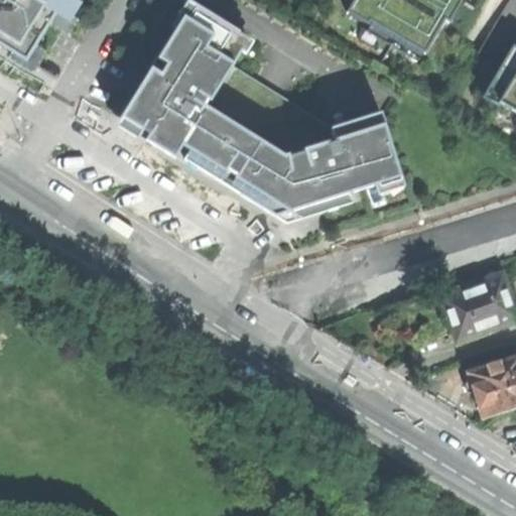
[(0,0),(0,51),(36,74),(84,4),(77,0),(0,0)]
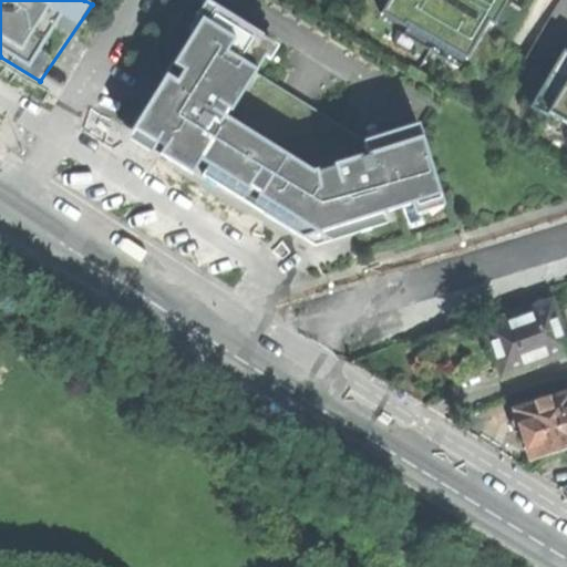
[(390,0),(382,16),(468,65),(505,0),(390,0)]
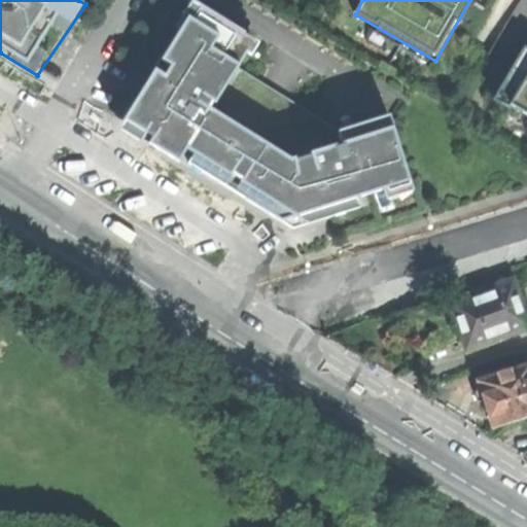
[(195,1),(125,125),(288,225),(413,190),(390,112),(336,130),(340,143),(295,159),(213,110),(239,68),(247,53),(252,56),(260,41),(195,1)]
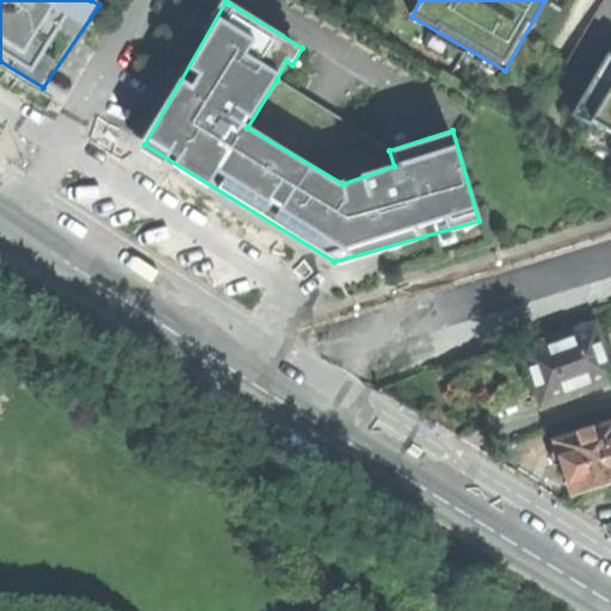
[(610,55),(606,53),(573,110),(610,131),(610,55)]
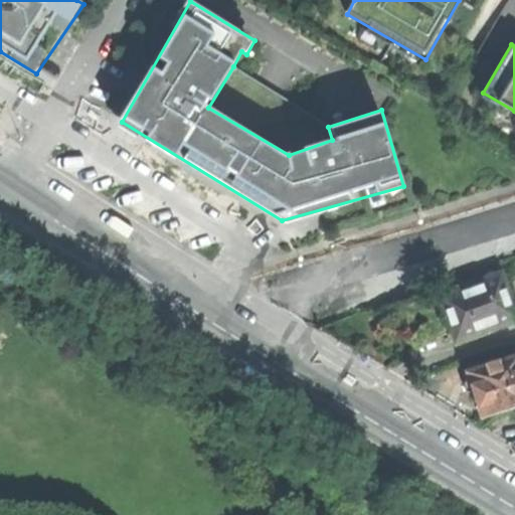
[(328,127),(233,66),(208,108),(289,155),(332,140),(328,127)]
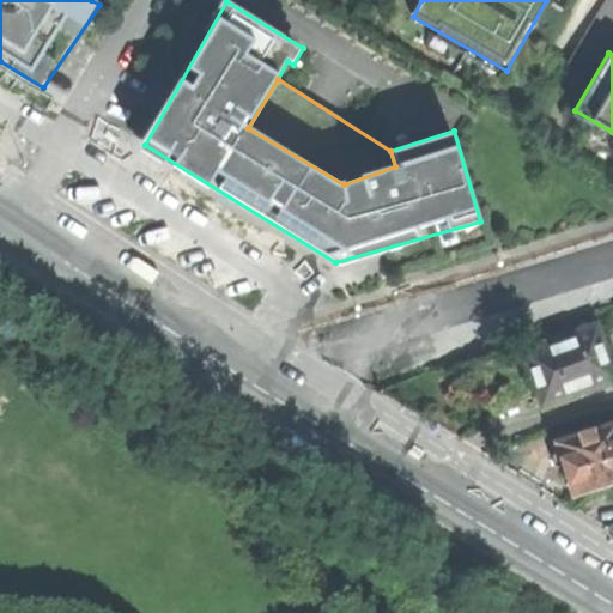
[(542,408),(612,383),(612,374),(598,331),(595,323),(521,350),(530,377),(542,408)]
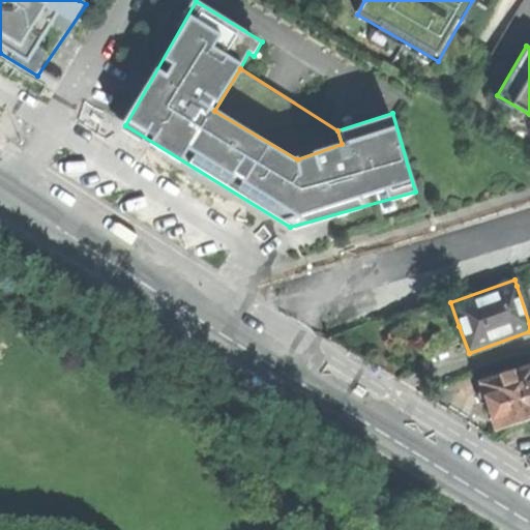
[(529,299),(524,284),(517,286),(529,323),(529,299)]
